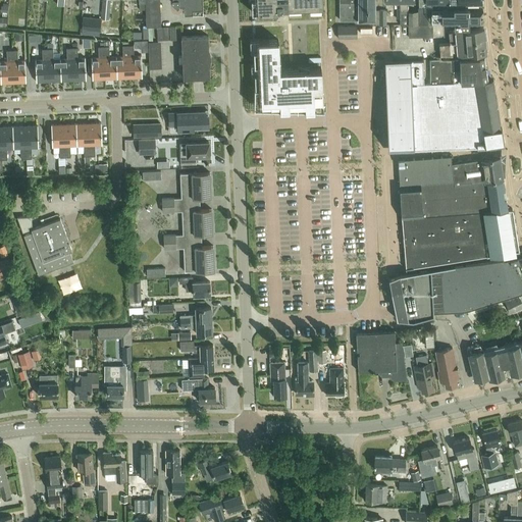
[(110,0),(103,0),(101,18),(108,19),(110,0)]
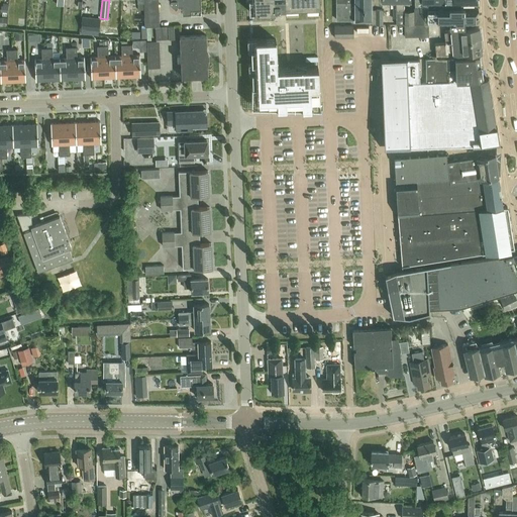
[(144,0),(145,26),(160,25),(159,0),(144,0)]
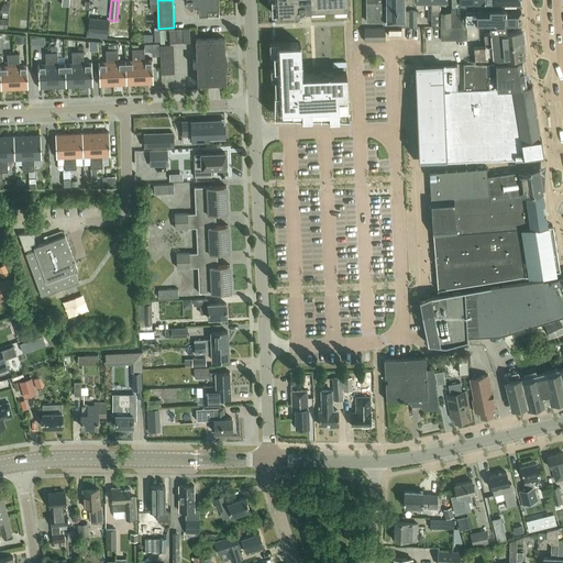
[(198,12),(219,11),(218,0),(185,0),(191,6),(194,3),(198,3),(198,12)]
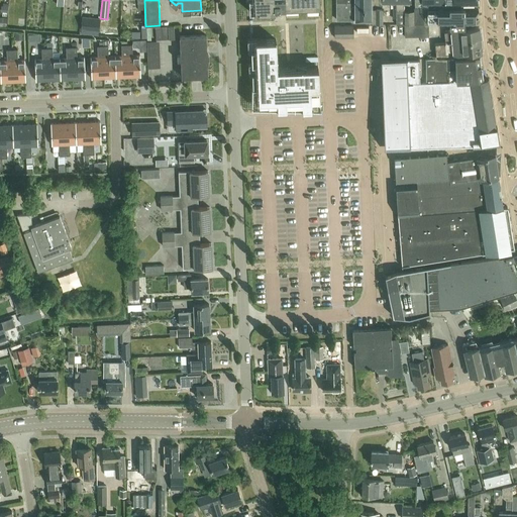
[(297,12),(297,7),(306,7),(306,12),(320,11),(319,0),(247,0),(248,11),(274,10),(285,10),(285,13),(297,12)]
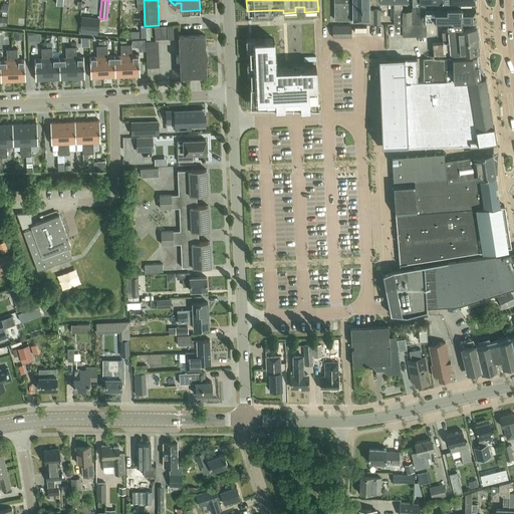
[(372,24),(372,9),(369,9),(368,0),(334,0),(334,19),(369,19),(369,24),(372,24)]
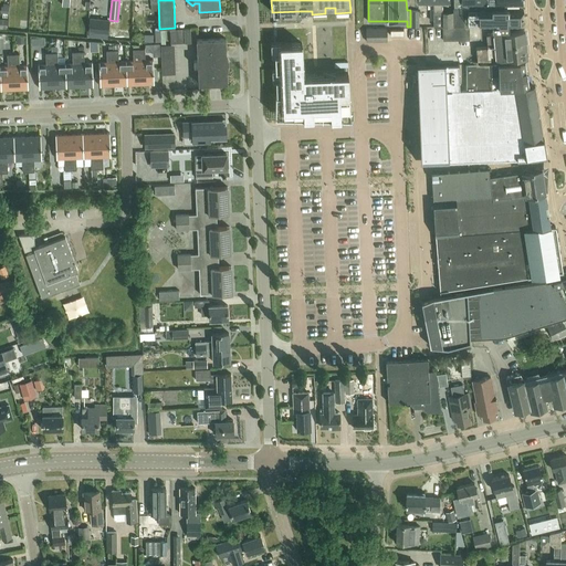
[(430,21),(433,21),(432,0),(417,0),(418,1),(427,1),(427,9),(430,9),(430,21)]
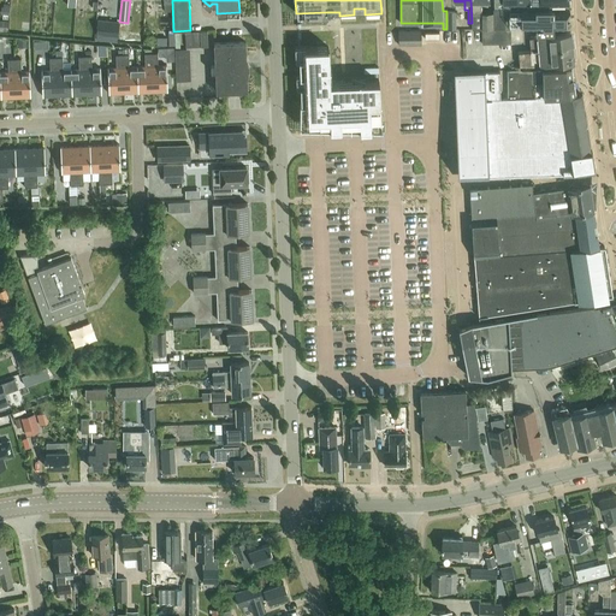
[(495,29),(493,16),(481,16),(481,1),(489,1),(487,0),(471,0),(472,23),(472,29),(481,29),(495,29)]
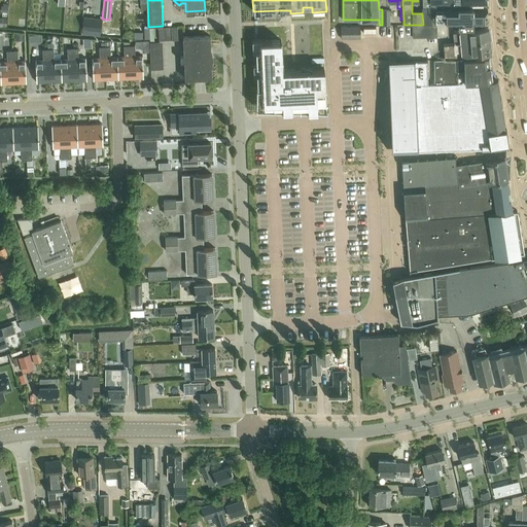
[(422,0),(422,13),(423,25),(436,24),(435,4),(472,3),(486,3),(485,0),(422,0)]
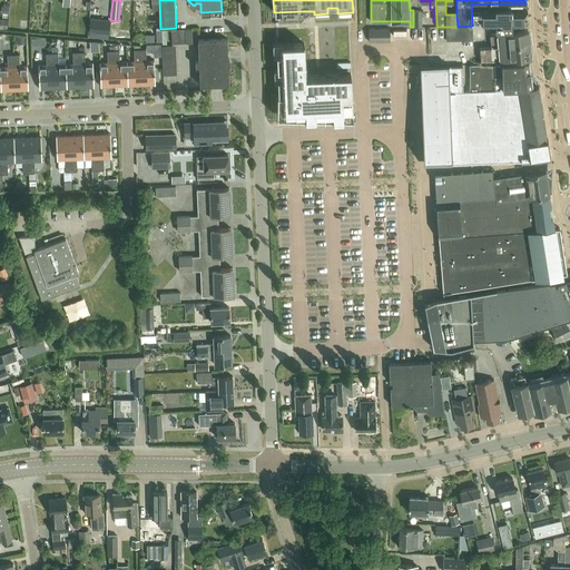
[(471,5),(472,26),(527,26),(527,25),(526,25),(526,9),(526,8),(526,3),(511,3),(471,5)]
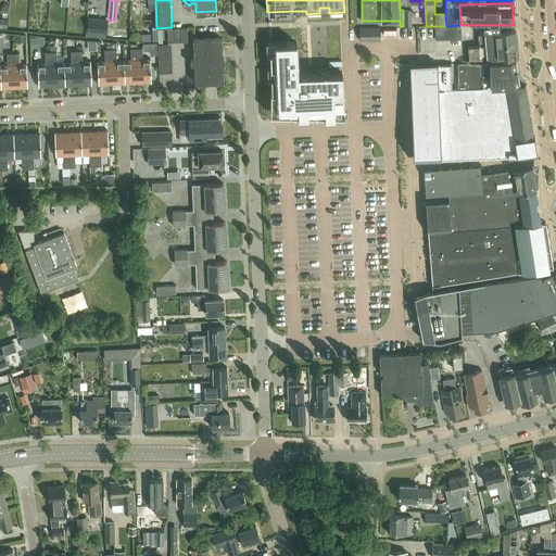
[(87,30),(104,32),(105,20),(89,17),(87,30)]
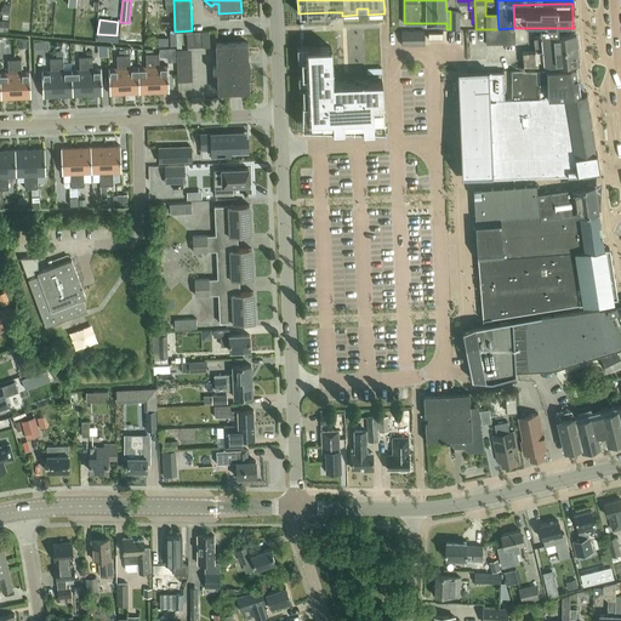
[(499,29),(485,29),(485,44),(514,44),(514,28),(499,29)]
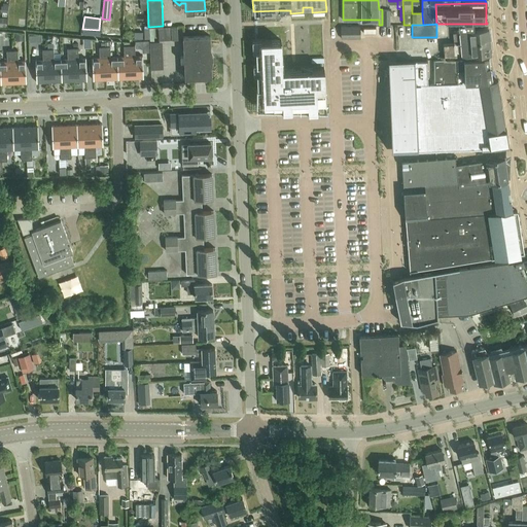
[(159,40),(178,39),(177,27),(159,28),(159,40)]
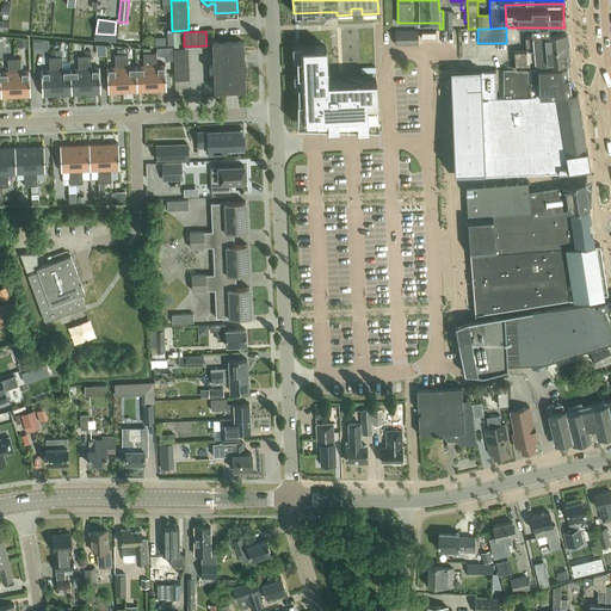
[(516,68),(547,68),(547,63),(569,61),(568,60),(566,34),(566,32),(524,36),(525,49),(514,50),(516,68)]
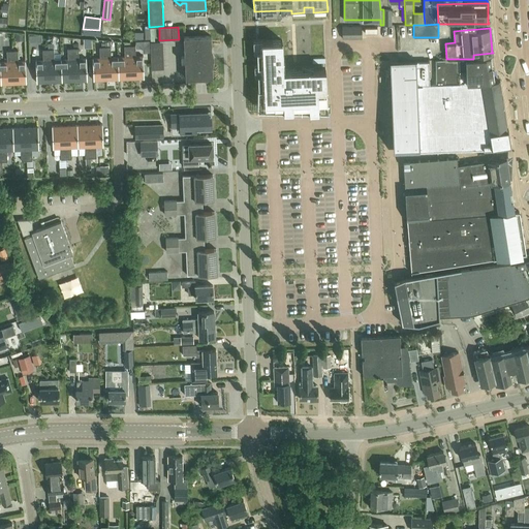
[(186,79),(213,76),(211,35),(184,36),(184,55),(181,55),(182,61),(185,61),(186,79)]
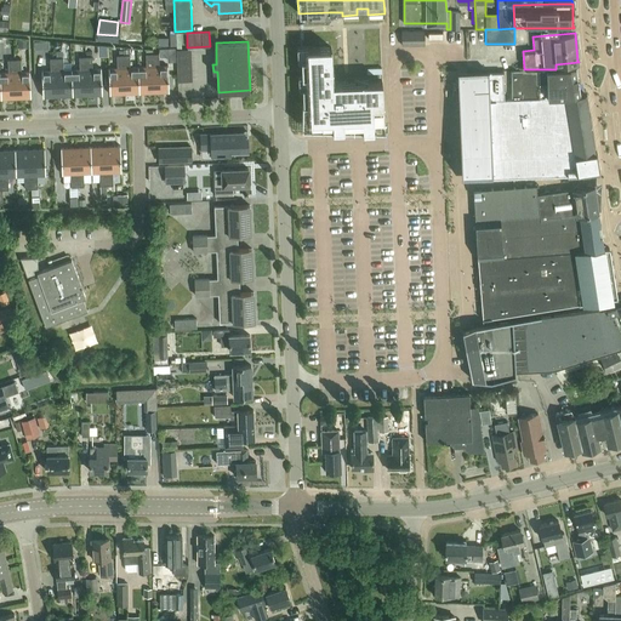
[(301,126),(383,129),(382,80),(332,83),(331,47),(301,49),(303,103),(302,103),(301,126)]
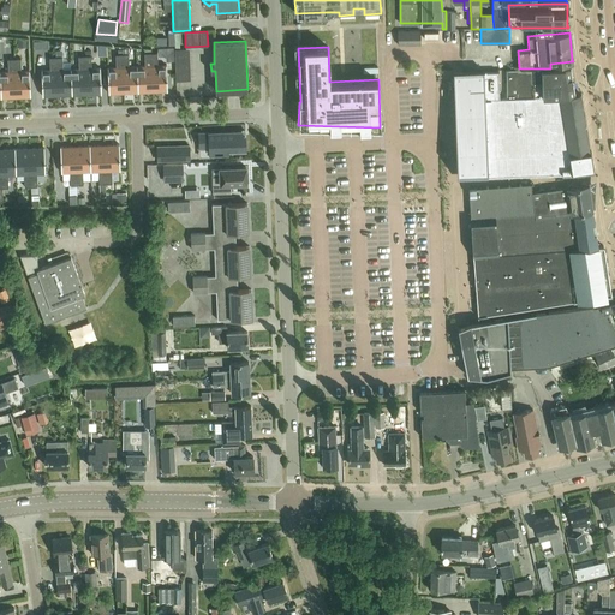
[(151,65),(150,52),(144,52),(144,65),(137,65),(138,91),(153,90),(151,65)]
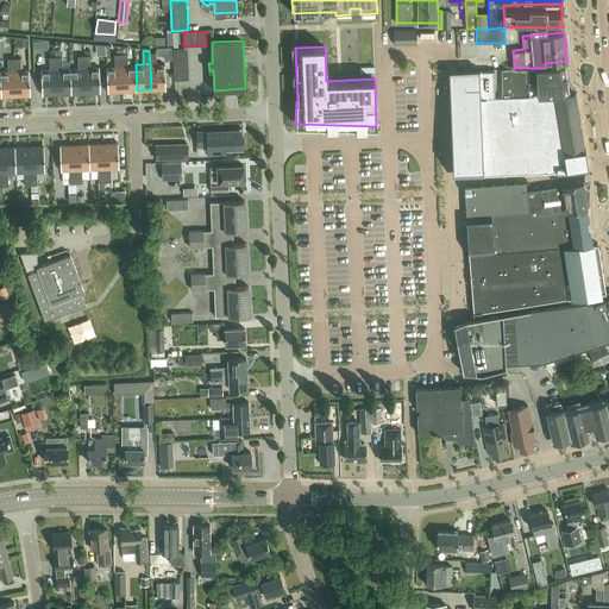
[(149,51),(150,64),(151,89),(165,89),(164,63),(156,64),(156,51),(149,51)]
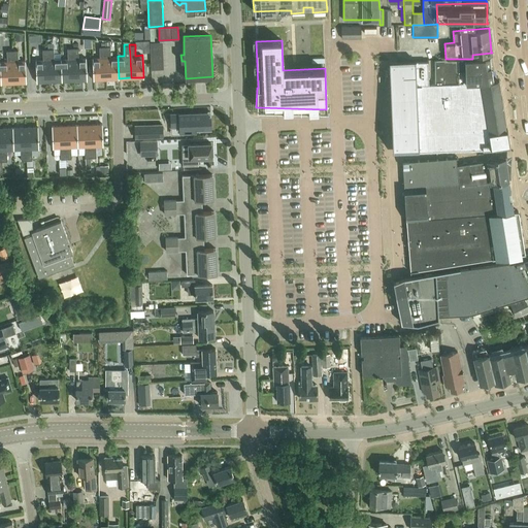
[(92,57),(93,79),(106,78),(105,57),(104,45),(99,46),(99,57),(92,57)]
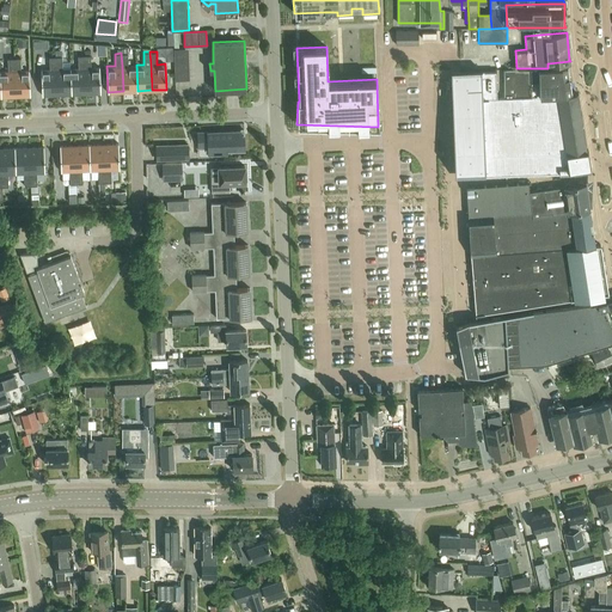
[(121,53),(122,66),(123,91),(138,91),(136,65),(128,66),(128,53),(121,53)]
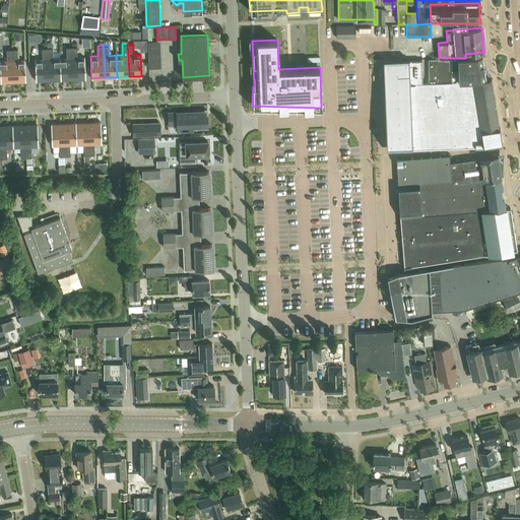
[(71,47),(72,57),(73,79),(85,78),(84,57),(77,57),(77,46),(71,47)]
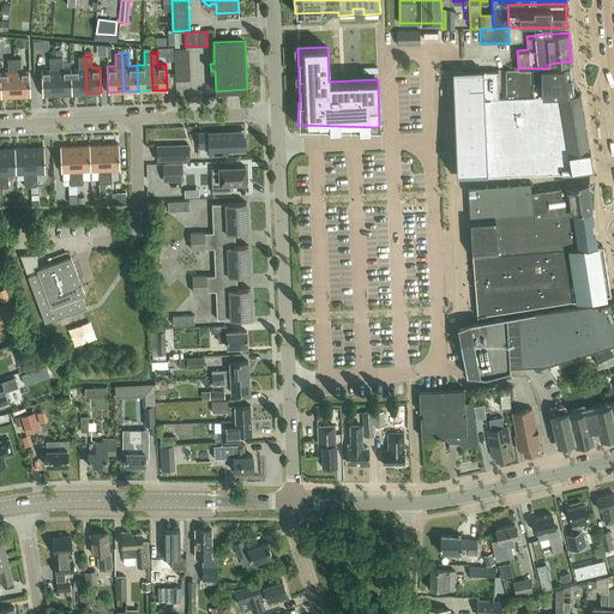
[(56,68),(58,95),(72,94),(71,68),(62,68),(62,55),(55,56),(56,68)]
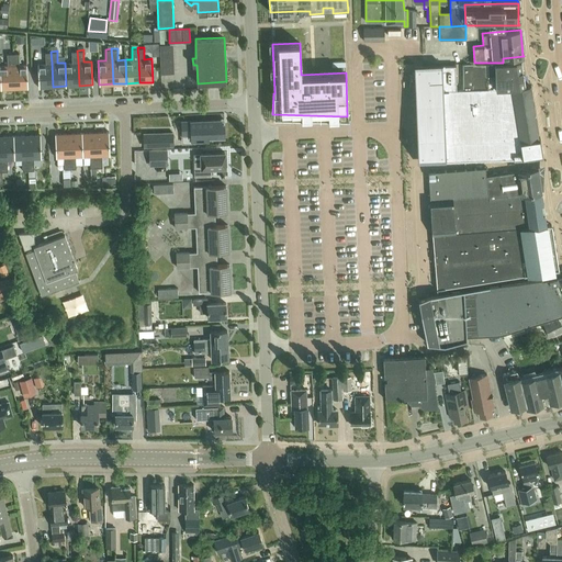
[(78,62),(77,51),(71,51),(71,62),(65,63),(66,86),(79,86),(78,62)]
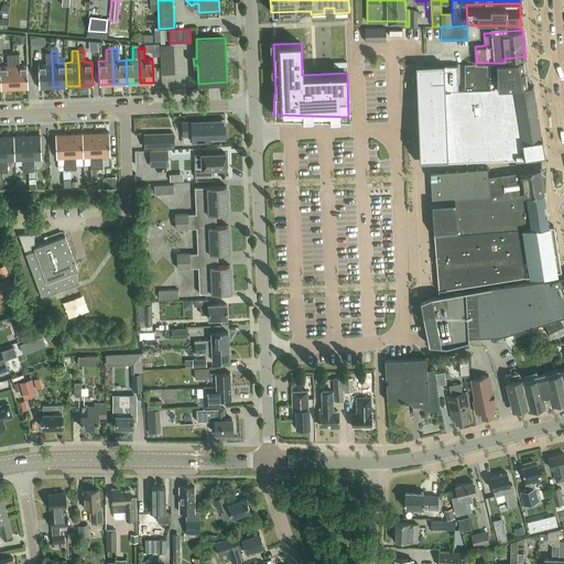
[(38,64),(39,87),(53,87),(52,63),(51,52),(45,52),(46,64),(38,64)]
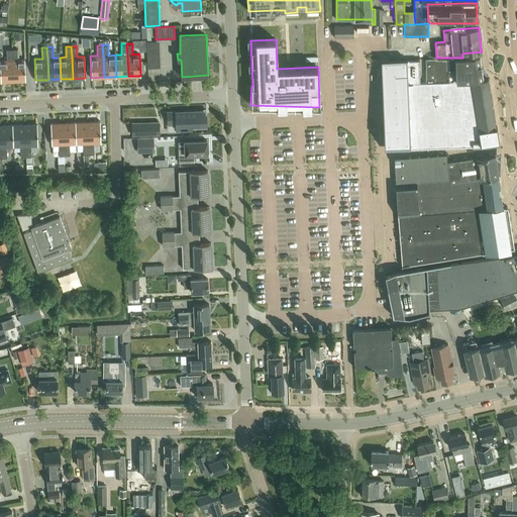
[(12,60),(12,48),(6,49),(7,60),(0,60),(1,82),(13,81),(12,60)]
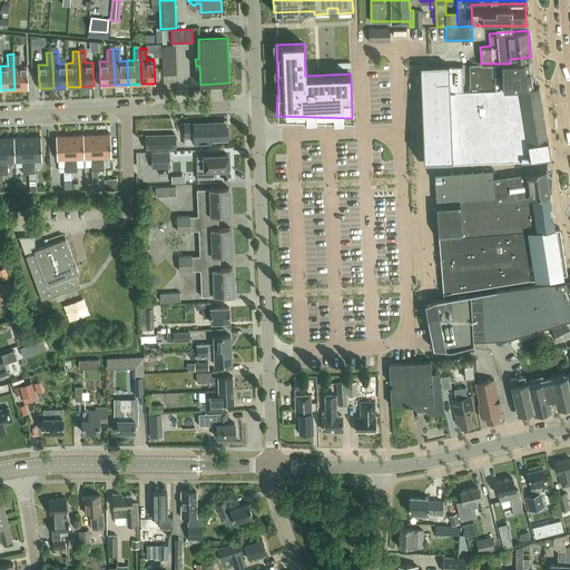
[(13,53),(13,66),(15,89),(28,89),(28,65),(19,66),(19,53),(13,53)]
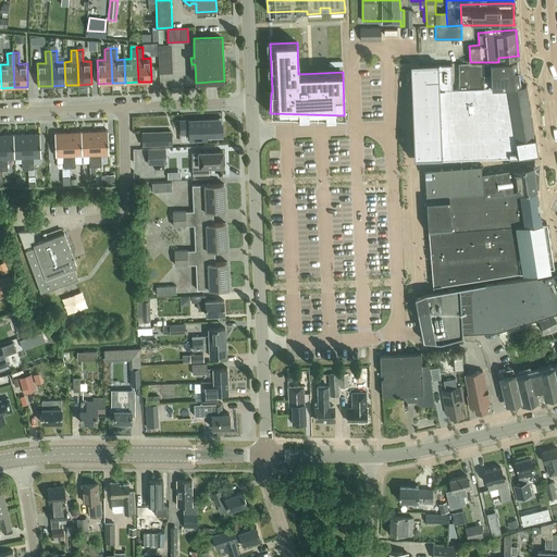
[(459,88),(506,87),(519,85),(516,61),(498,62),(470,62),(458,63),(459,88)]
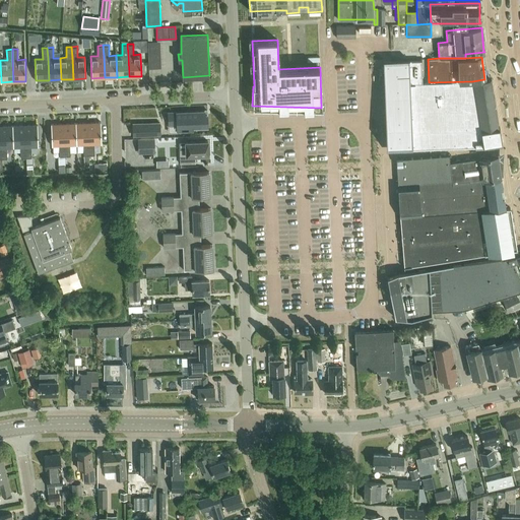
[(491,78),(484,79),(472,81),(429,82),(424,82),(424,60),(390,61),(394,149),(439,147),(502,144),(491,78)]
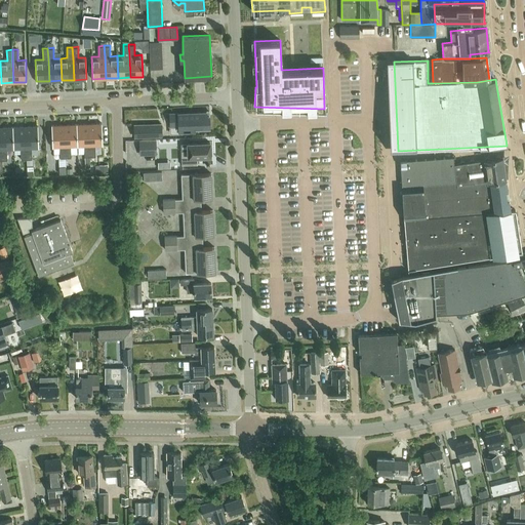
[(205,111),(169,113),(169,126),(177,125),(178,131),(194,130),(194,129),(209,129),(208,115),(205,115),(205,111)]
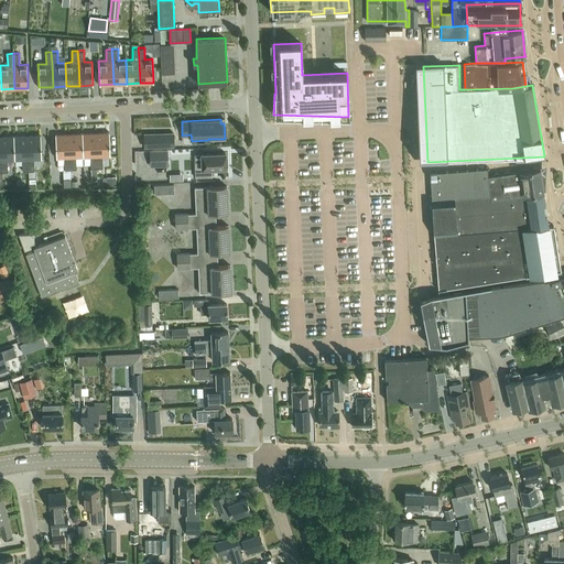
[(93,167),(93,156),(91,132),(78,133),(79,156),(86,156),(87,169),(93,167)]
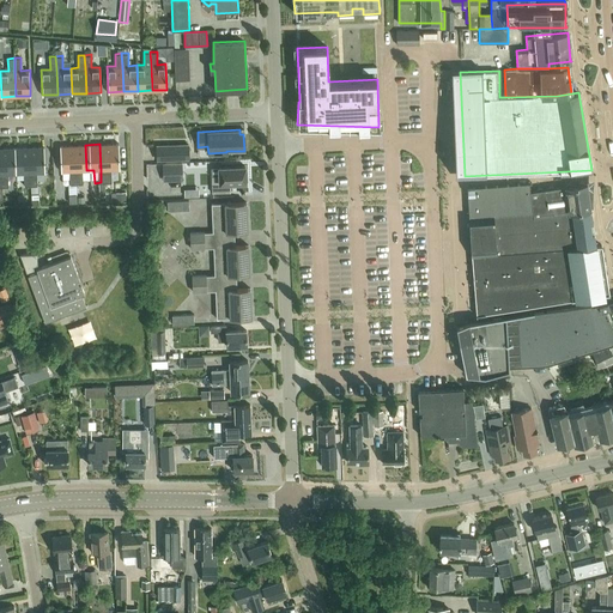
[(115,169),(114,144),(99,144),(101,170),(101,182),(107,182),(107,170),(115,169)]
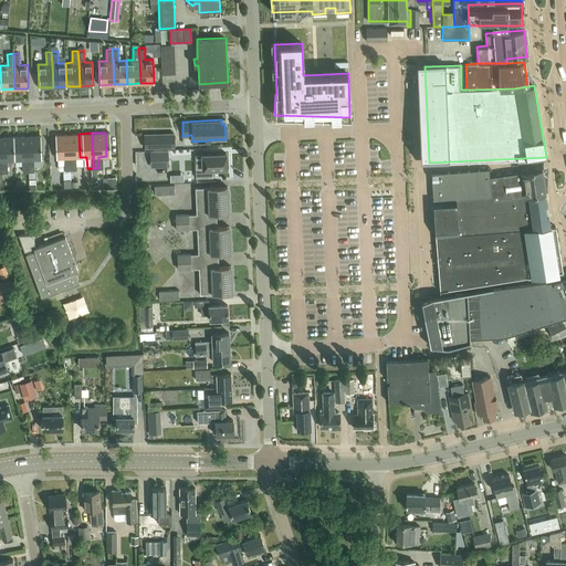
[(66,169),(66,158),(65,134),(51,135),(52,158),(60,158),(61,170),(66,169)]
